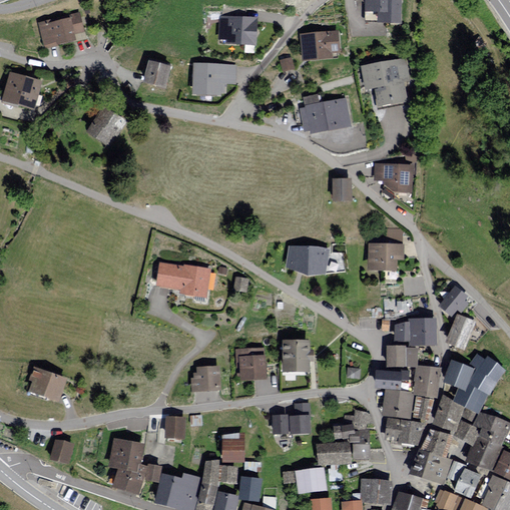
[(366,0),(366,8),(364,8),(364,21),(379,21),(379,24),(401,24),(400,0),(366,0)]
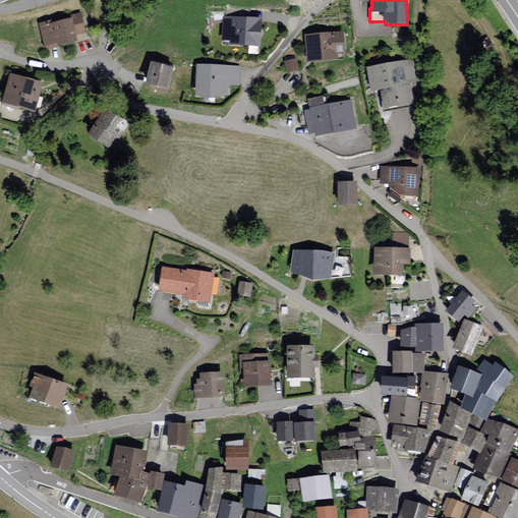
[(71,21),(40,27),(45,50),(88,41),(79,14),(69,16),(71,21)]
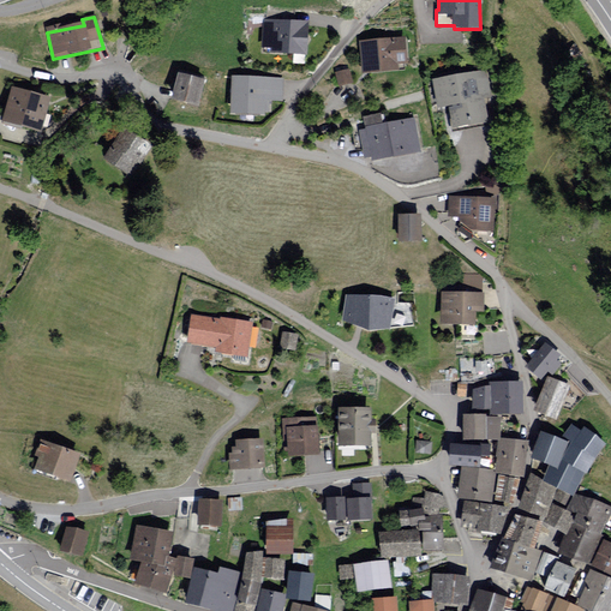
[(309,22),(262,18),(261,47),(270,48),(269,54),(288,55),(288,60),(307,61),(309,22)]
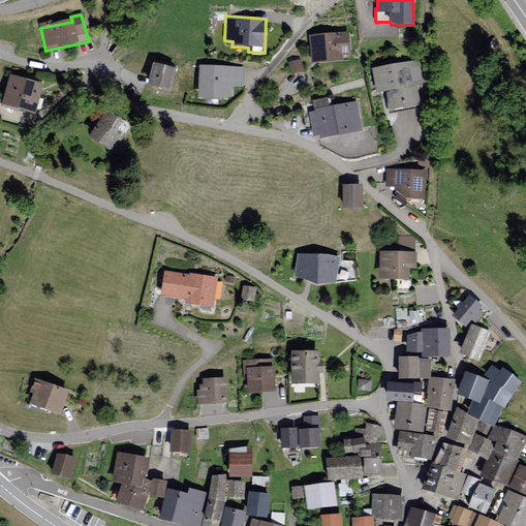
[(347,32),(309,36),(312,64),(342,62),(342,55),(350,54),(347,32)]
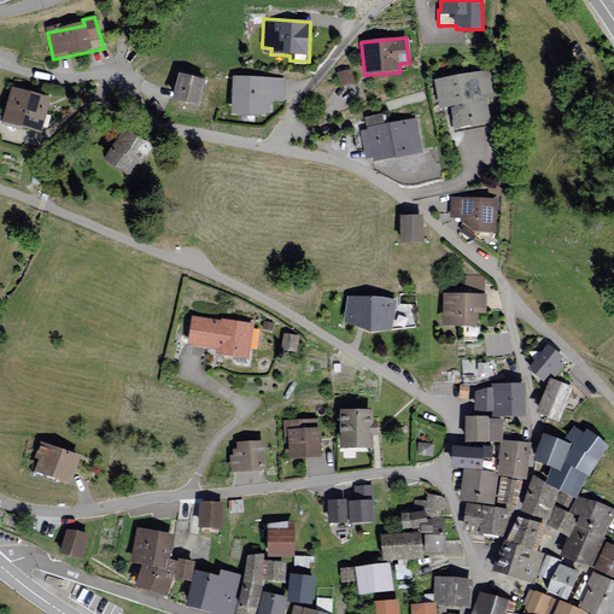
[(351,69),(335,72),(339,86),(355,81),(351,69)]
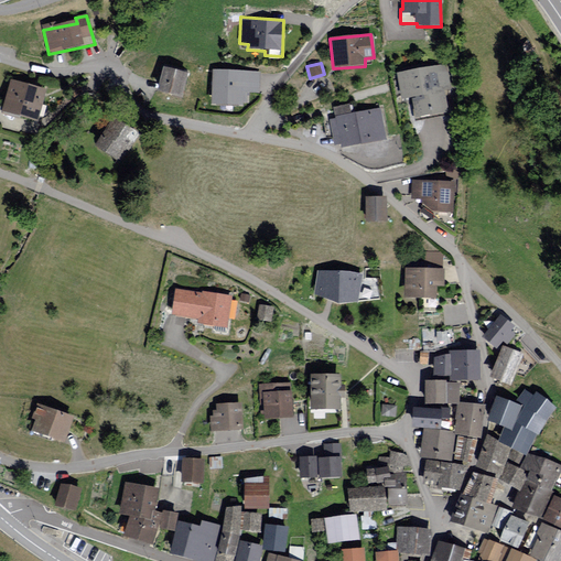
[(442,63),(395,72),(402,100),(410,98),(414,119),(448,112),(443,89),(448,88),(442,63)]
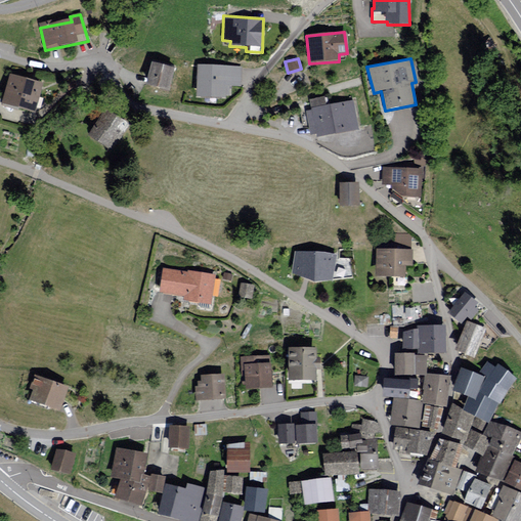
[(175,69),(152,63),(147,86),(171,90),(175,69)]
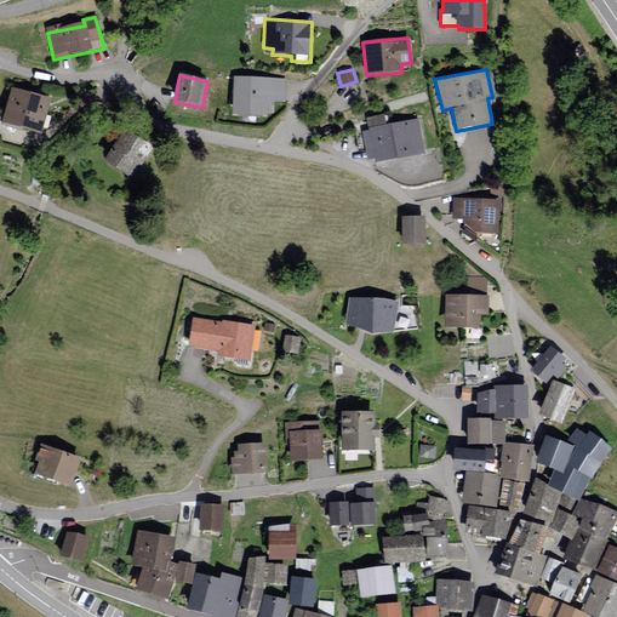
[(283,78),(234,78),(234,115),(268,116),(268,101),(283,102),(283,78)]
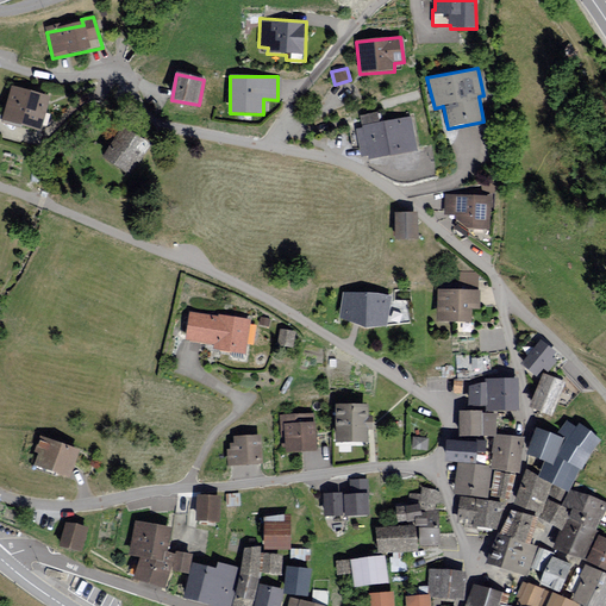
[(48,95),(8,86),(0,119),(39,129),(48,95)]
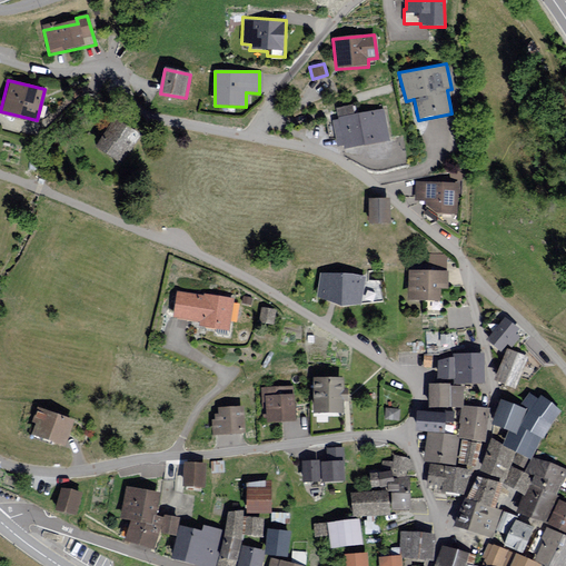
[(351,106),(334,108),(337,118),(330,120),(335,140),(343,138),(344,149),(390,141),(384,109),(354,115),(351,106)]
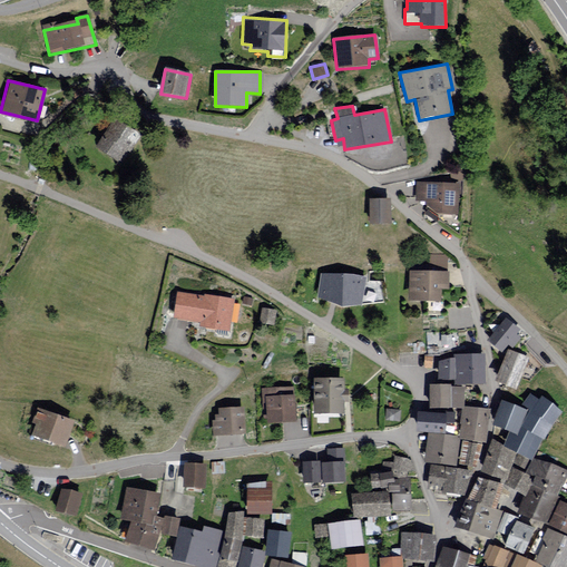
[(137,135),(111,120),(96,148),(121,163),(137,135)]
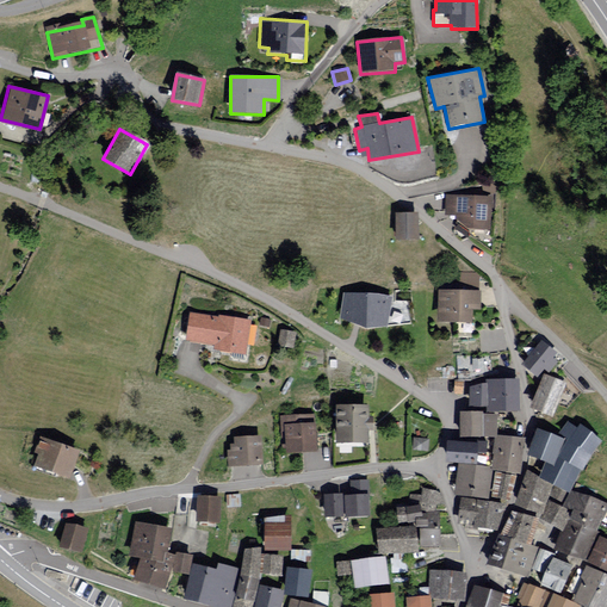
[(491,197),(444,194),(444,215),(454,216),(470,229),(490,229),(491,197)]
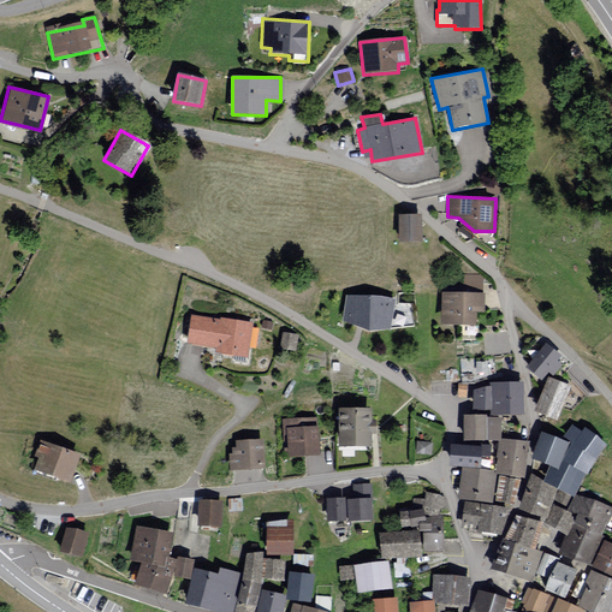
[(419,217),(399,218),(402,243),(420,242),(419,217)]
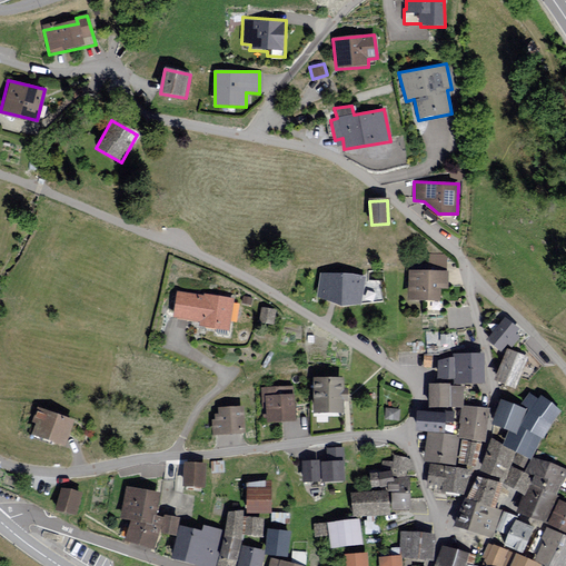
[(426,265),(445,265),(445,249),(426,249),(426,265)]
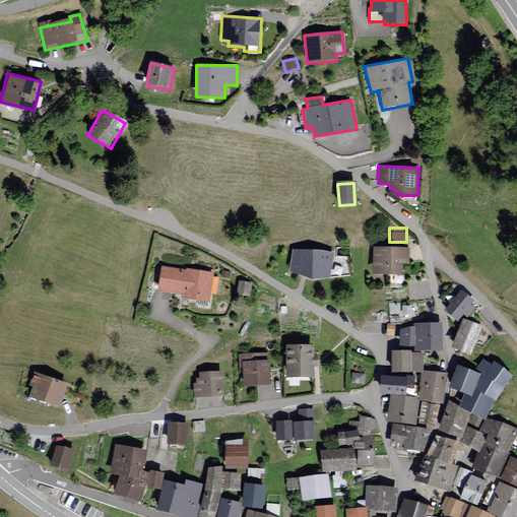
[(409,247),(374,246),(374,273),(403,274),(403,264),(409,263),(409,247)]
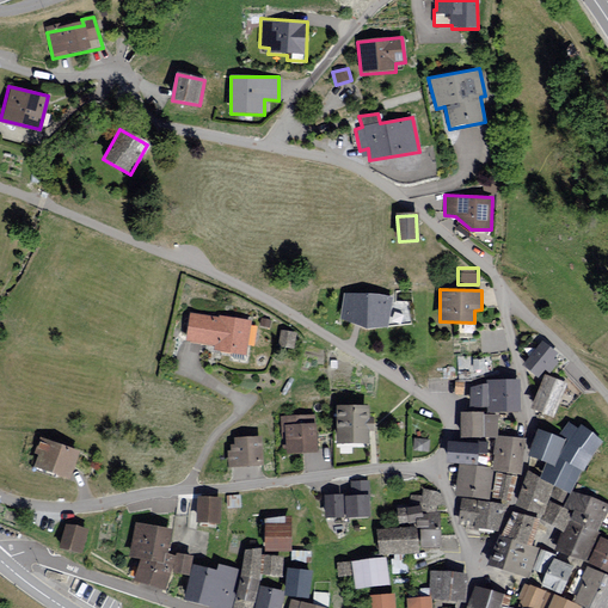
[(338,315),(351,320),(364,320),(411,315),(410,299),(387,299),(388,295),(375,292),(343,292),(338,315)]
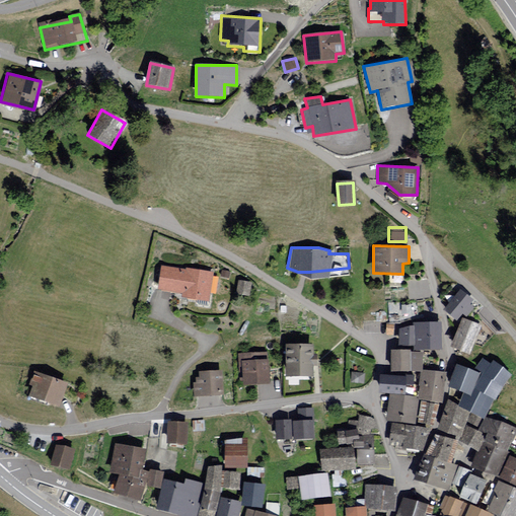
[(186,269),(160,265),(157,289),(181,292),(180,296),(209,299),(210,292),(216,293),(217,276),(212,276),(213,271),(186,267),(186,269)]
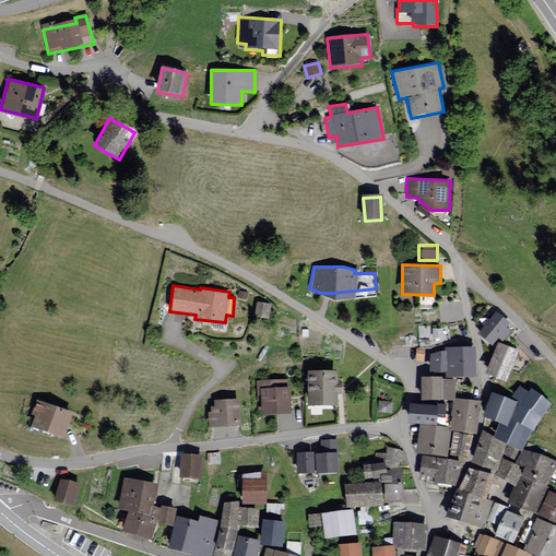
[(270,304),(256,302),(255,314),(269,316),(270,304)]
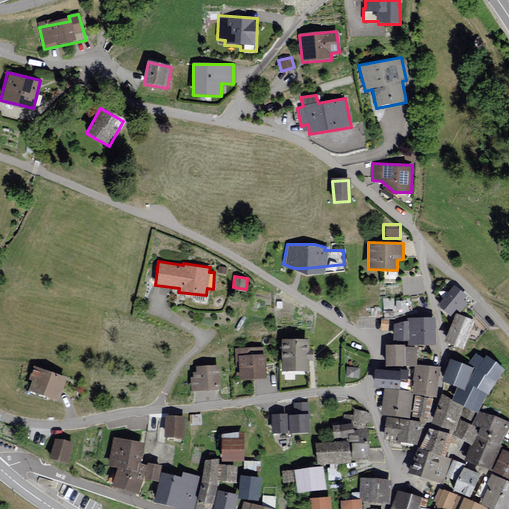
[(466,296),(453,286),(438,305),(451,315),(466,296)]
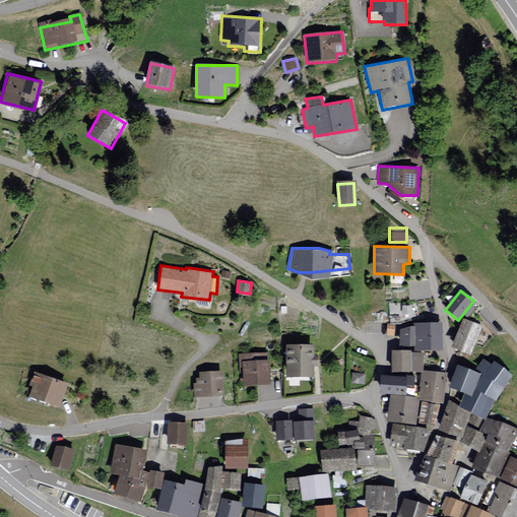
[(388,321),(408,318),(405,302),(387,301),(388,321)]
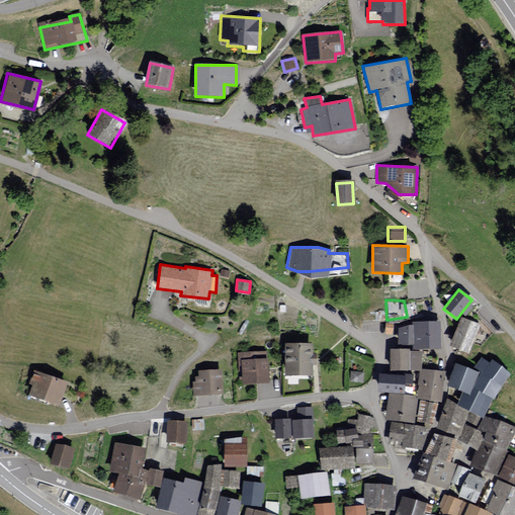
[(478,323),(460,317),(450,346),(466,352),(478,323)]
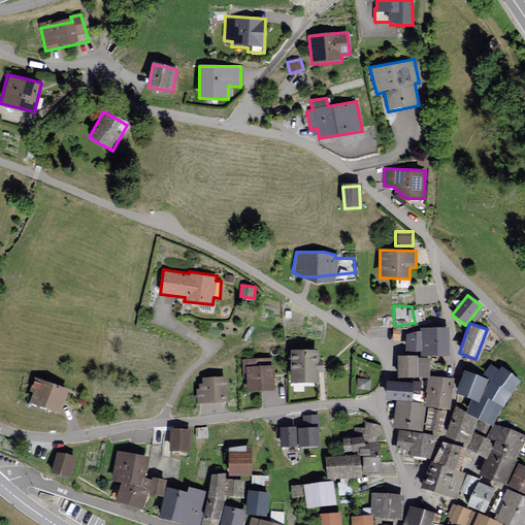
[(421,331),(405,335),(405,351),(422,351),(422,355),(450,356),(449,328),(421,328),(421,331)]
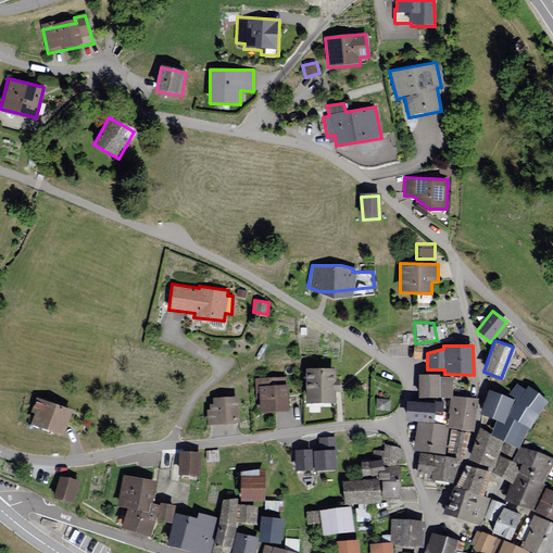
[(337,368),(308,367),(306,403),(336,403),(337,368)]
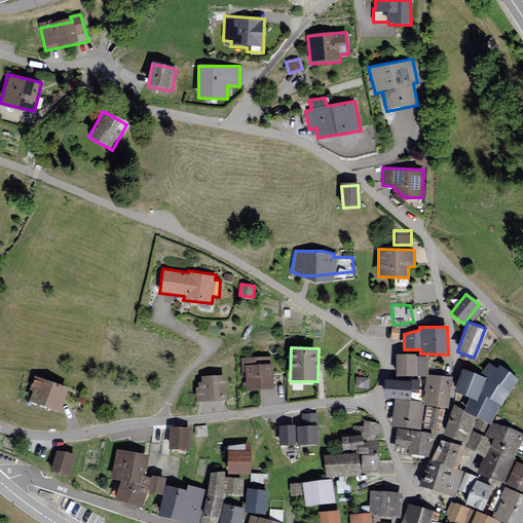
[(415,355),(397,355),(397,376),(425,376),(425,357),(415,356),(415,355)]
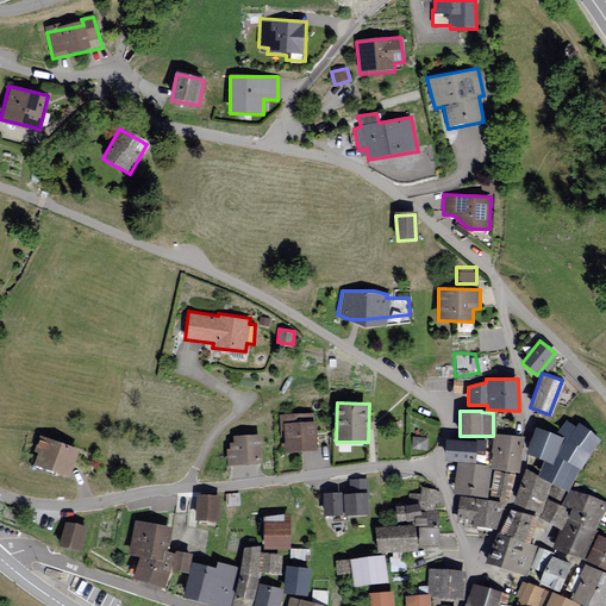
[(311,412),(277,413),(280,444),(287,444),(287,451),(317,450),(317,448),(326,448),(326,431),(316,431),(314,420),(312,420),(311,412)]
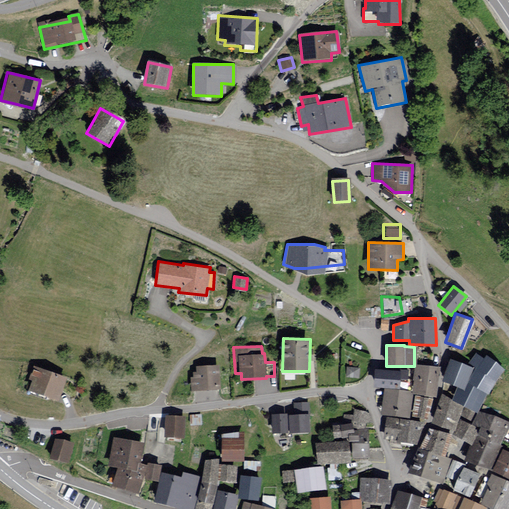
[(491,359),(486,356),(484,358),(474,354),(469,364),(472,365),(471,367),(466,383),(486,393),(488,395),(495,381),(503,370),(500,367),(504,362),(494,355),(491,359)]
